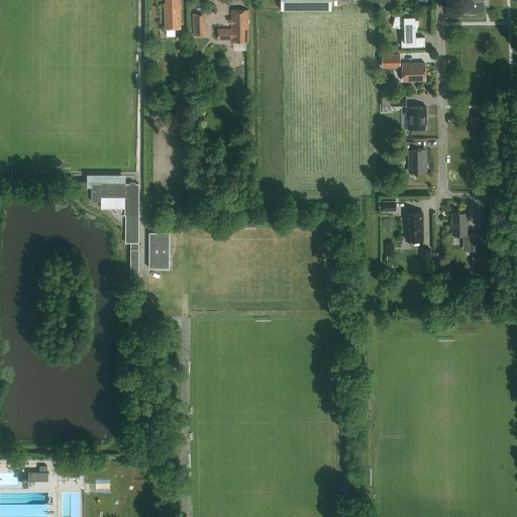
[(164,0),(166,29),(182,28),(180,0),(164,0)]
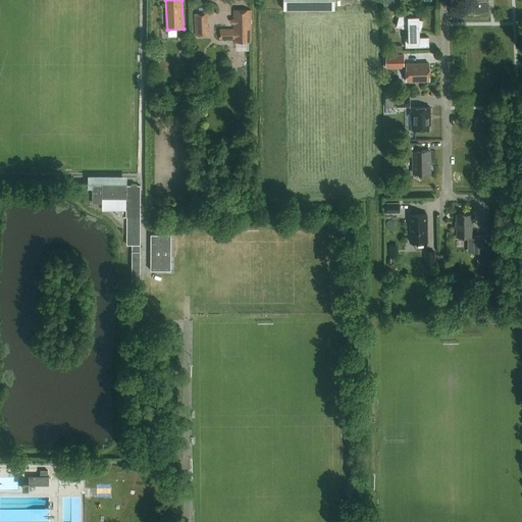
[(280,0),(281,8),(332,8),(332,0),(280,0)]
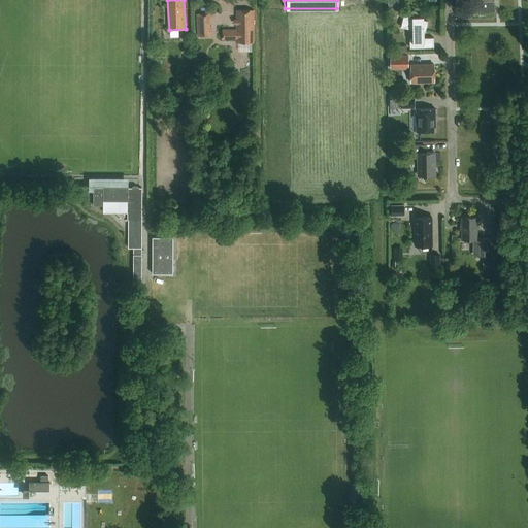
[(477,11),(495,10),(494,1),(477,1),(477,11)]
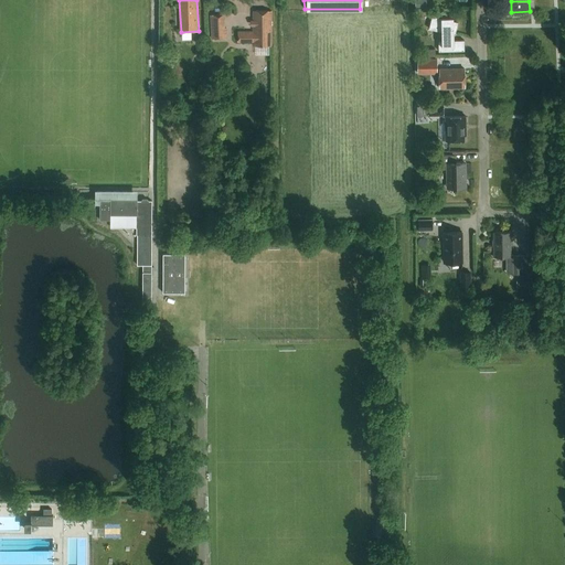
[(253,45),(272,45),(272,11),(253,11),(253,32),(238,32),(238,42),(253,42),(253,45)]
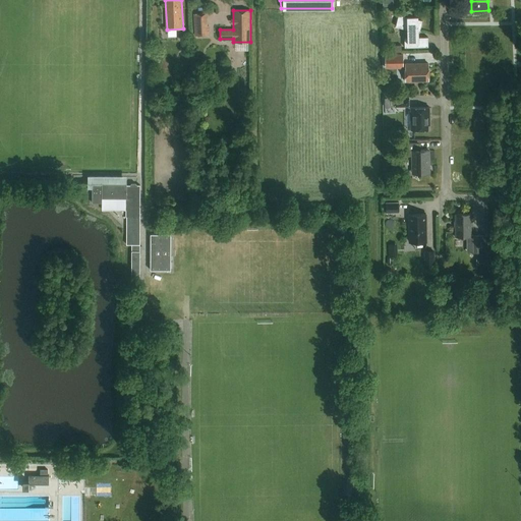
[(209,25),(208,25),(207,13),(194,14),(194,36),(209,36),(209,25)]
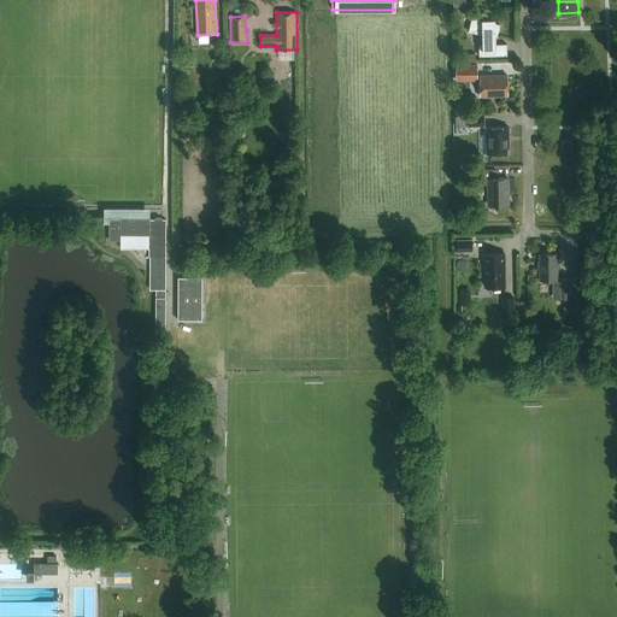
[(495,46),(495,40),(499,25),(499,22),(485,23),(470,19),(468,34),(481,36),(481,46),(477,46),(479,58),(506,57),(505,46),(495,46)]
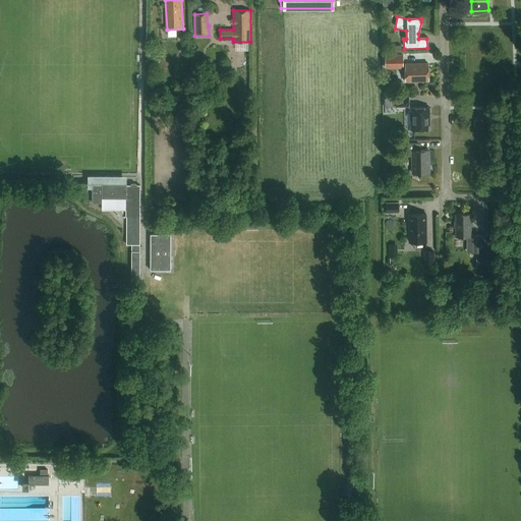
[(385,68),(403,68),(403,54),(385,55),(385,68)]
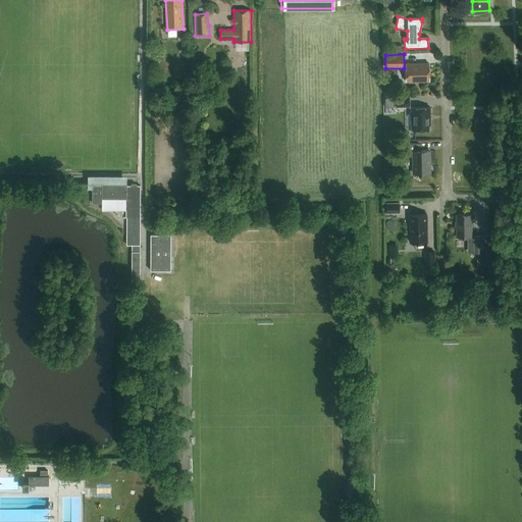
[(428,64),(405,65),(406,83),(409,83),(409,84),(416,84),(416,82),(429,82),(428,64)]
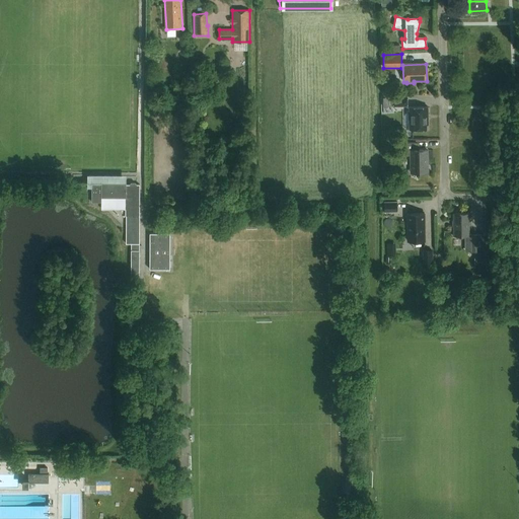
[(393,98),(393,97),(383,97),(383,106),(393,105),(393,98)]
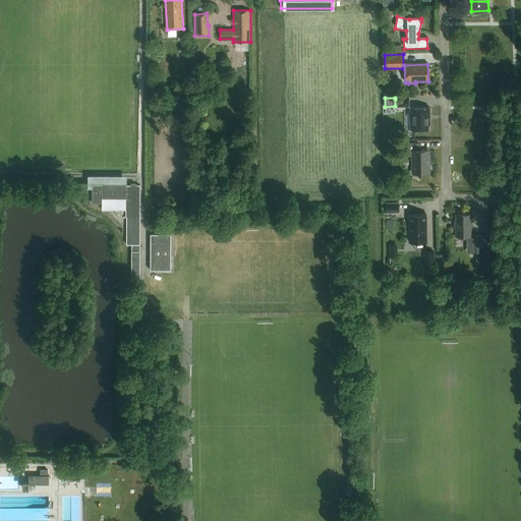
[(188,119),(189,105),(180,105),(179,119),(182,119),(181,124),(186,124),(186,119),(188,119)]
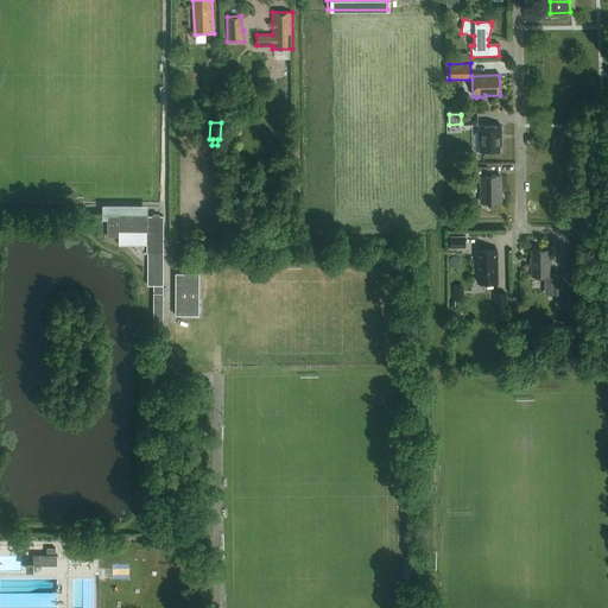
[(501,126),(481,127),(482,153),(500,152),(499,135),(501,135),(501,126)]
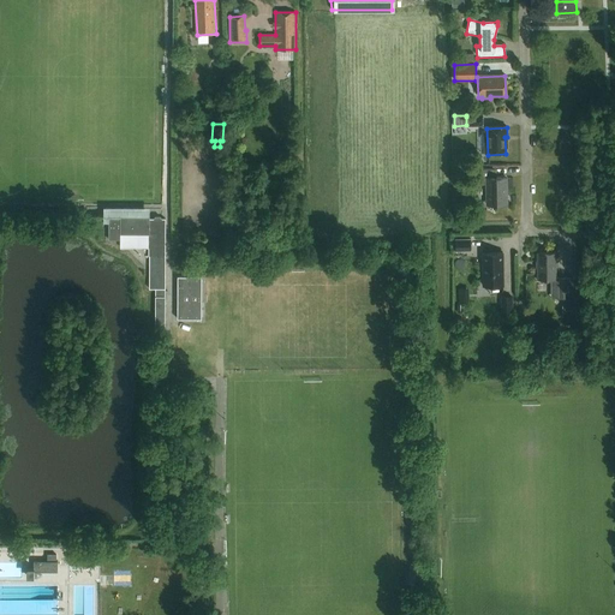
[(493,178),(493,169),(478,171),(478,185),(488,185),(489,206),(507,204),(506,178),(493,178)]
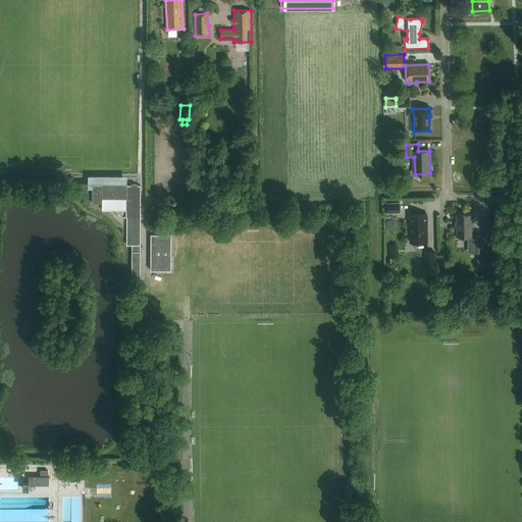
[(127,245),(133,245),(133,280),(141,280),(141,252),(141,186),(127,186),(127,176),(89,176),(89,190),(94,190),(93,203),(104,203),(104,210),(127,211),(127,217),(127,245)]
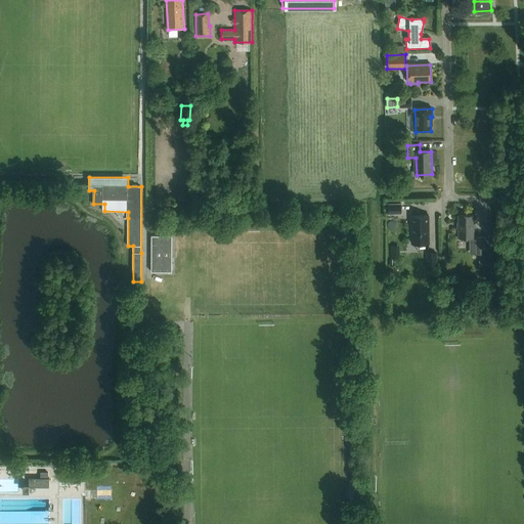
[(388,214),(401,214),(401,204),(388,204),(388,214)]
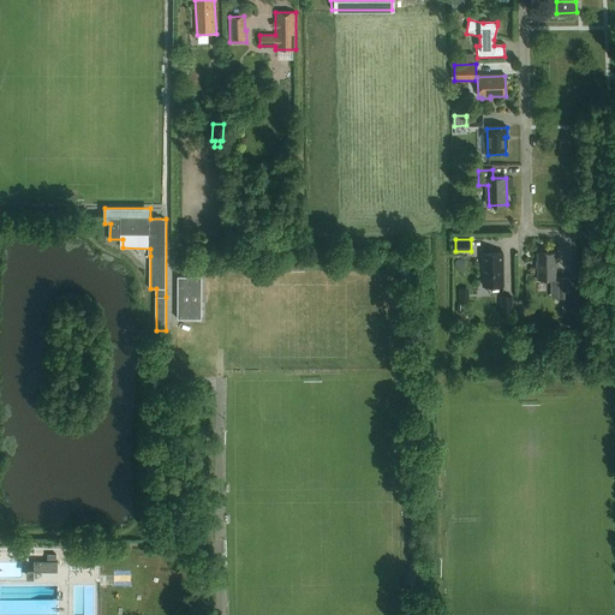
[(485,286),(505,286),(505,254),(484,254),(485,286)]
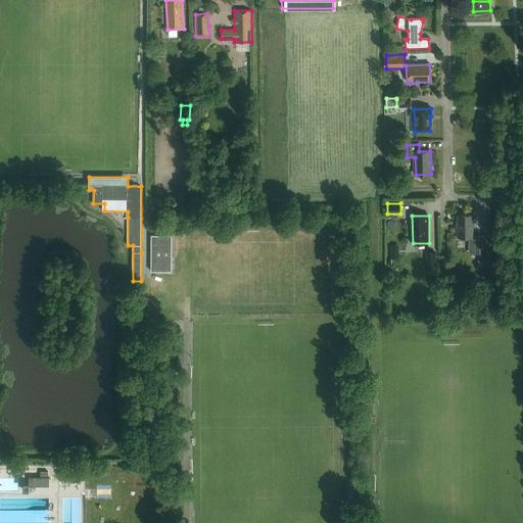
[(458,239),(473,239),(473,216),(457,216),(458,239)]
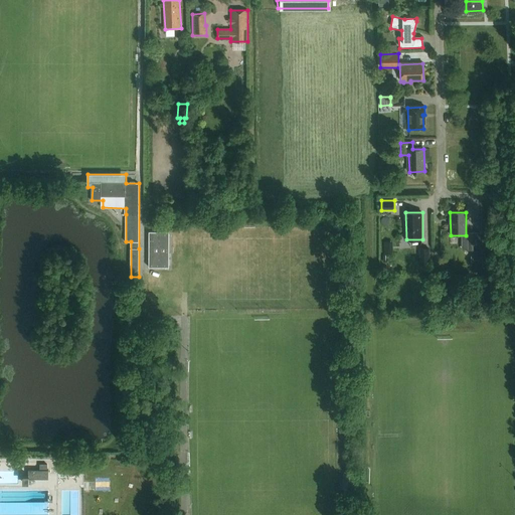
[(169,231),(149,231),(149,268),(169,268),(169,231)]
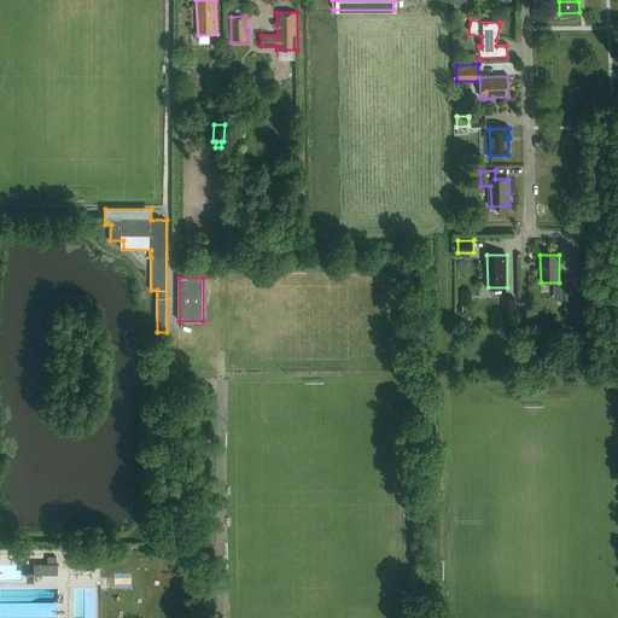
[(505,315),(516,315),(516,299),(505,299),(505,315)]
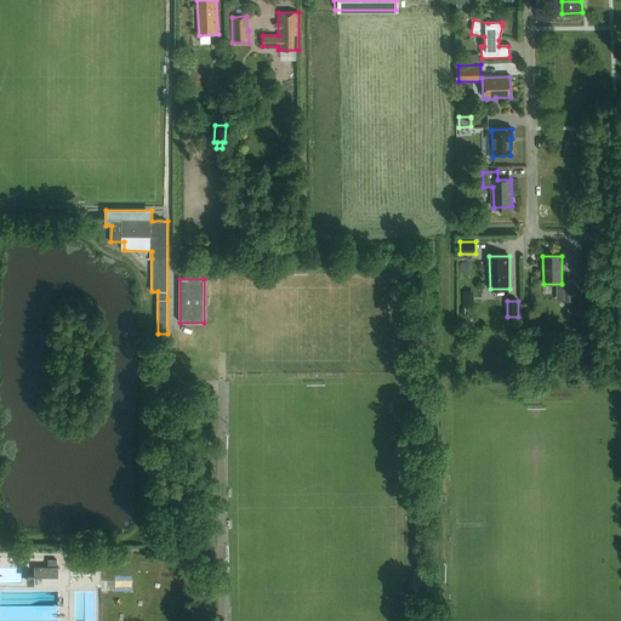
[(581,308),(570,308),(570,320),(581,320),(581,308)]
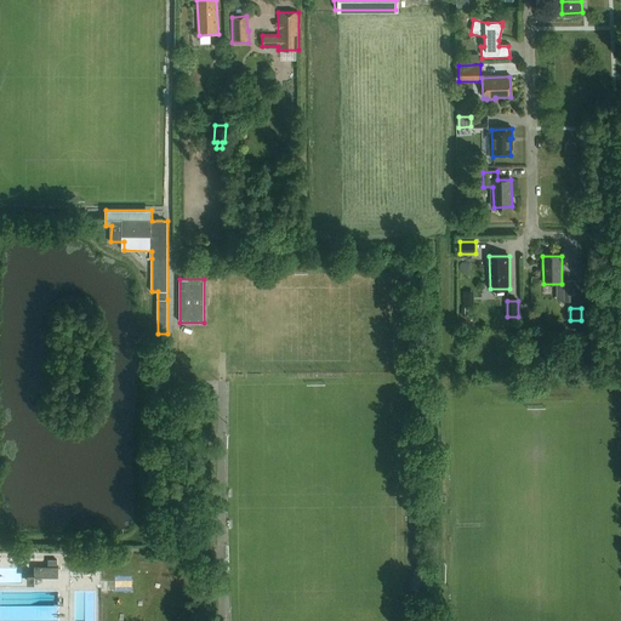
[(58,577),(58,567),(34,567),(34,574),(27,574),(27,584),(34,584),(34,576),(58,577)]
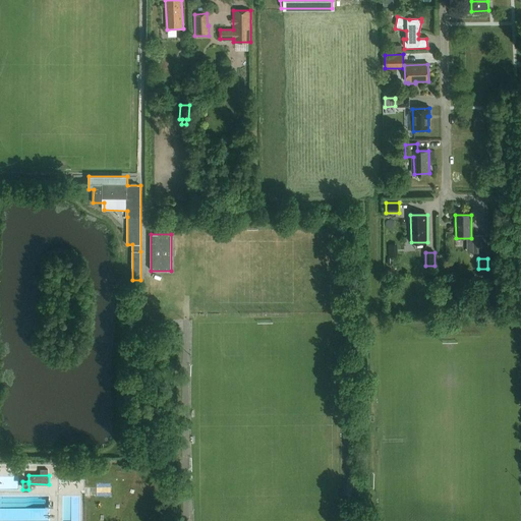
All buildings are outlined.
